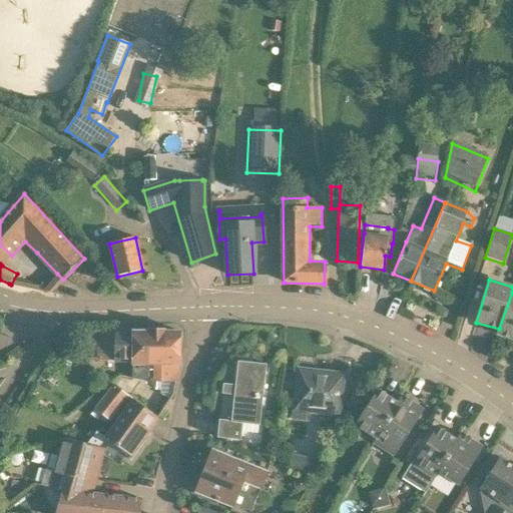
[(512,339),(512,292),(499,329),(497,335),(512,339)]
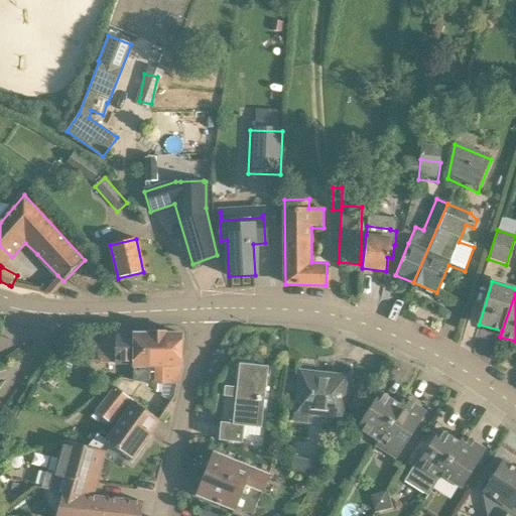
[(99,337),(99,334),(82,333),(76,349),(98,349),(98,363),(114,364),(114,365),(132,365),(132,369),(132,384),(154,384),(155,367),(158,367),(160,356),(149,355),(151,333),(148,333),(148,335),(133,335),(99,337)]
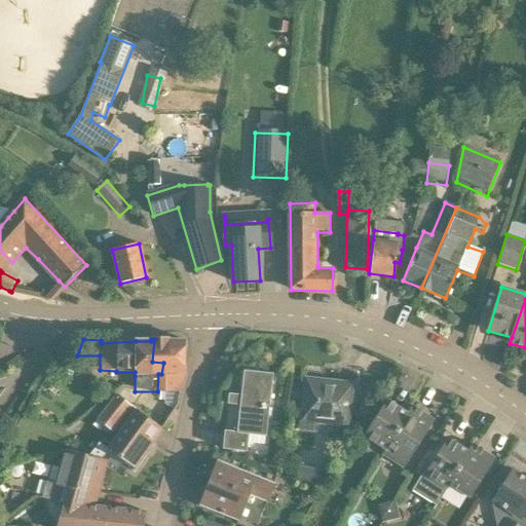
[(184,375),(184,341),(167,341),(167,340),(154,339),(152,362),(163,363),(161,374),(158,374),(157,391),(179,392),(183,375),(184,375)]
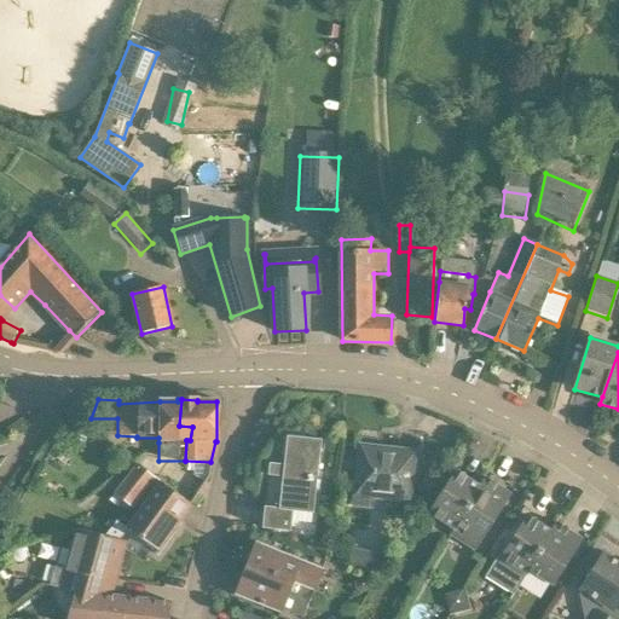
[(313,514),(320,441),(287,438),(278,512),(265,510),(262,528),(290,532),(293,512),(313,514)]
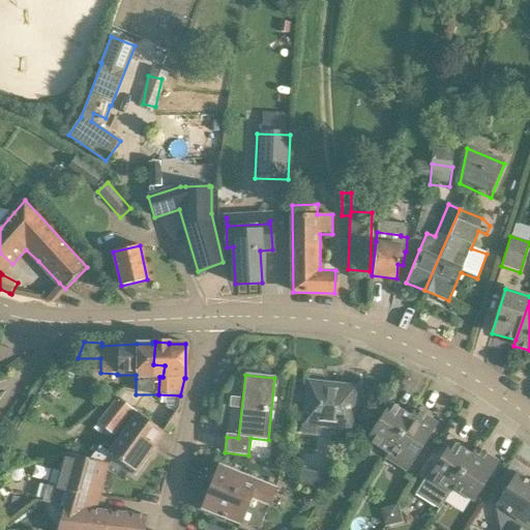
[(350,432),(355,387),(335,385),(334,391),(306,388),(301,434),(317,436),(318,428),(350,432)]
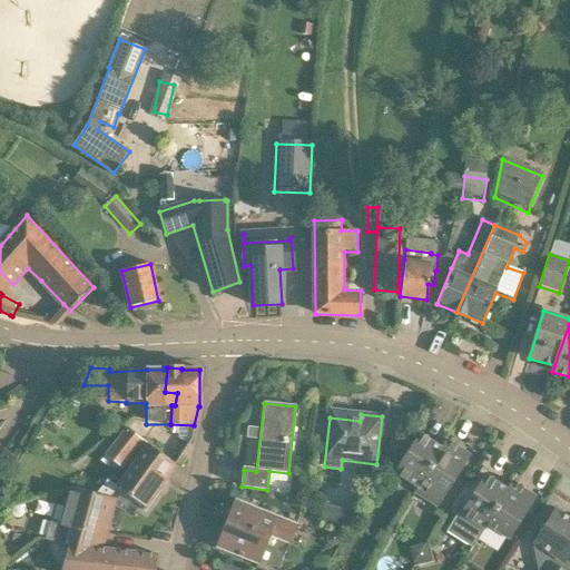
[(106,457),(101,462),(109,469),(115,463),(123,469),(144,442),(126,428),(105,455),(106,457)]
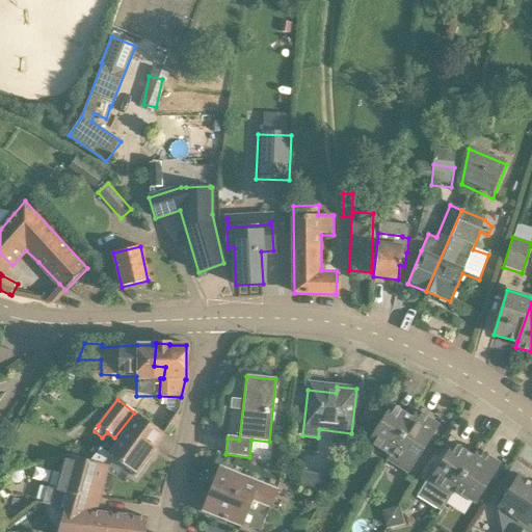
[(392,457),(393,454),(392,453),(413,419),(411,419),(391,406),(368,443),(392,457)]
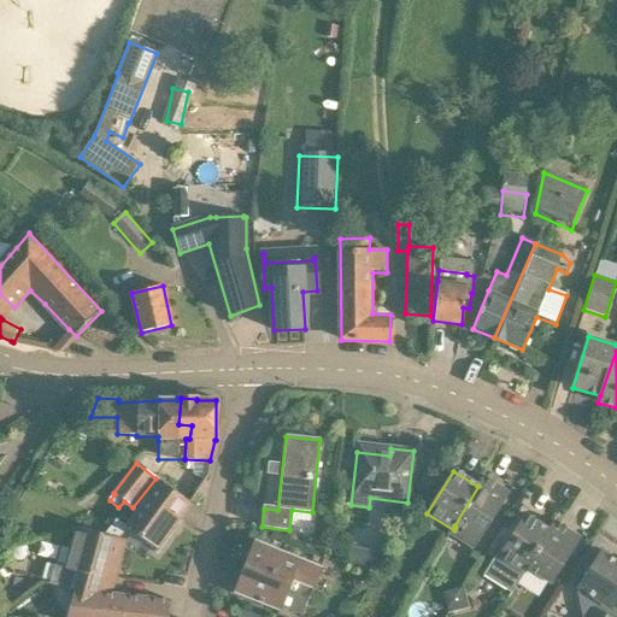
[(479,540),(507,494),(482,477),(477,486),(479,486),(454,526),(456,527),(479,540)]
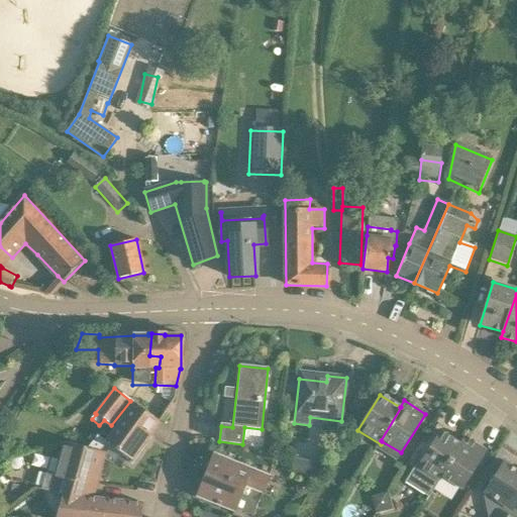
[(133,403),(130,401),(111,425),(114,428),(104,442),(133,462),(161,423),(133,404),(133,403)]
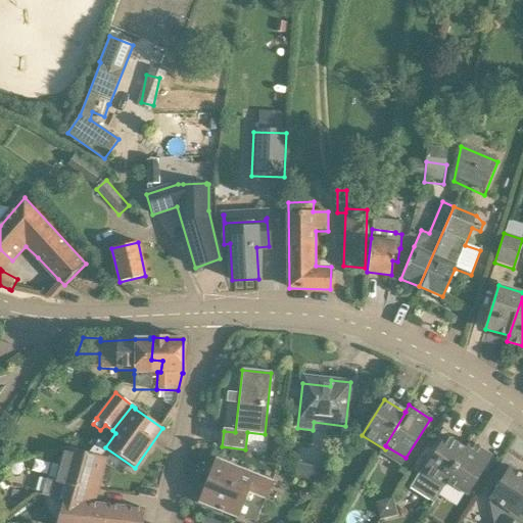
[(431,507),(445,483),(466,450),(465,450),(444,437),(422,473),(410,493),(431,507)]
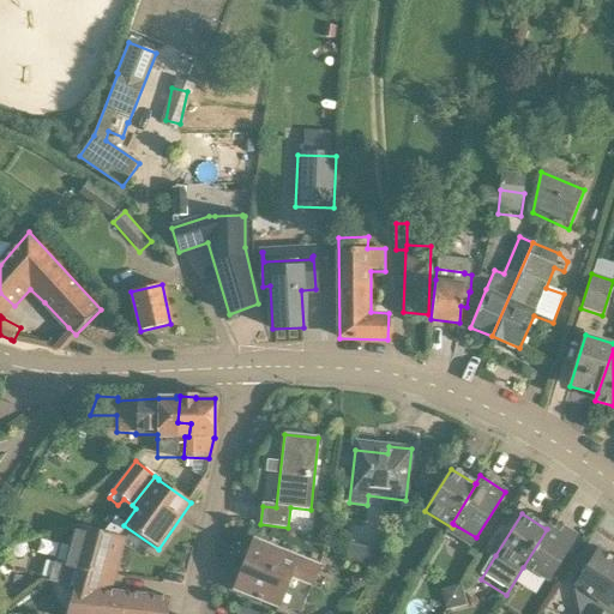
[(547,582),(576,536),(551,521),(546,529),(547,529),(523,567),(547,582)]
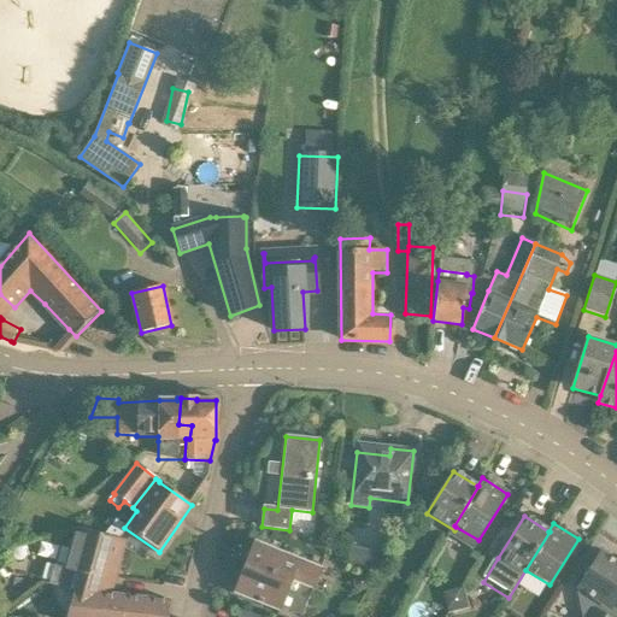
[(113,581),(125,541),(89,530),(84,550),(69,545),(63,564),(54,562),(48,583),(72,592),(110,595),(113,581)]
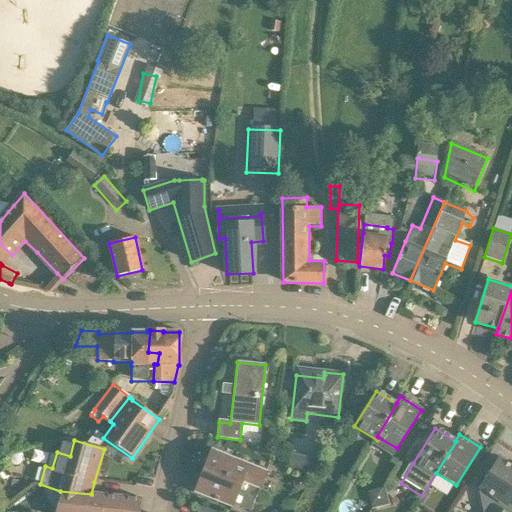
[(267,473),(218,453),(211,469),(205,467),(196,492),(233,506),(234,505),(250,511),(259,489),(261,490),(267,473)]
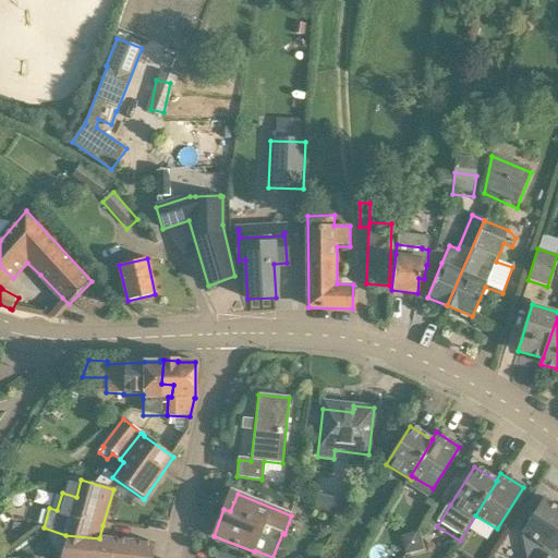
[(557,507),(544,499),(522,532),(524,542),(537,538),(543,543),(533,557),(547,557),(557,540),(557,507)]
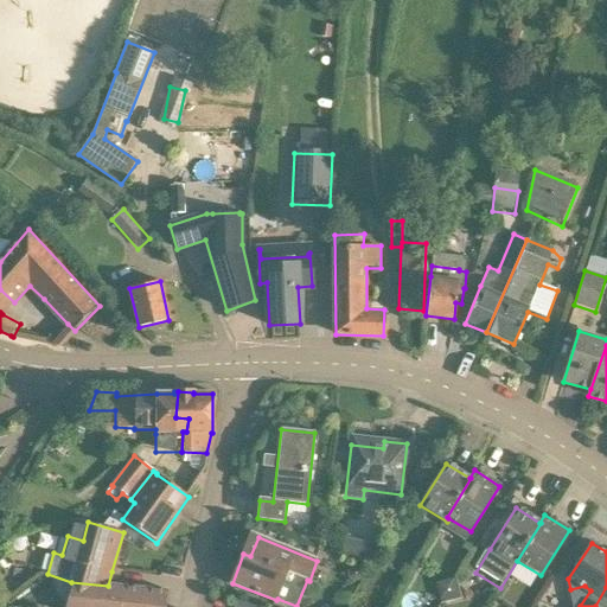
[(440,606),(457,581),(435,587),(440,606)]
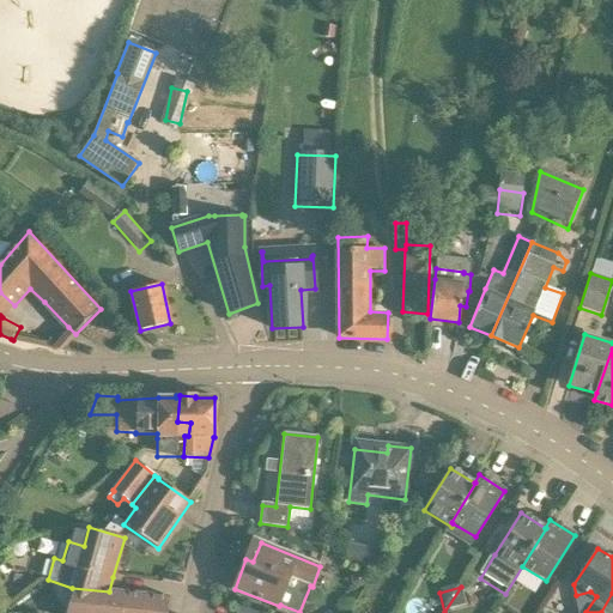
[(444,612),(447,612),(466,608),(461,587),(444,612)]
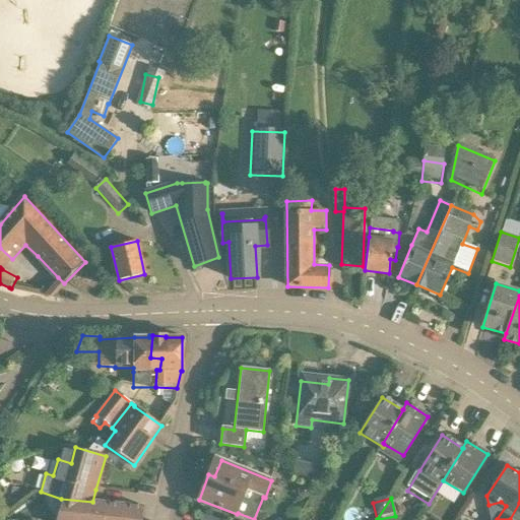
[(140,519),(142,507),(92,502),(61,499),(55,519),(140,519)]
